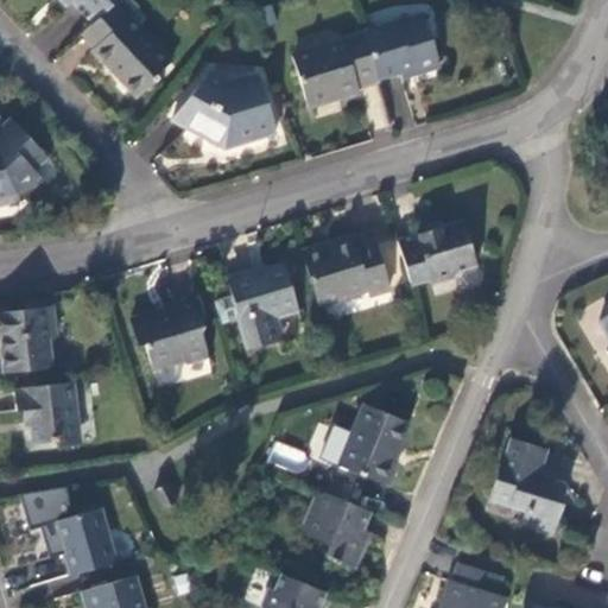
[(118,0),(70,0),(94,24),(118,0)]
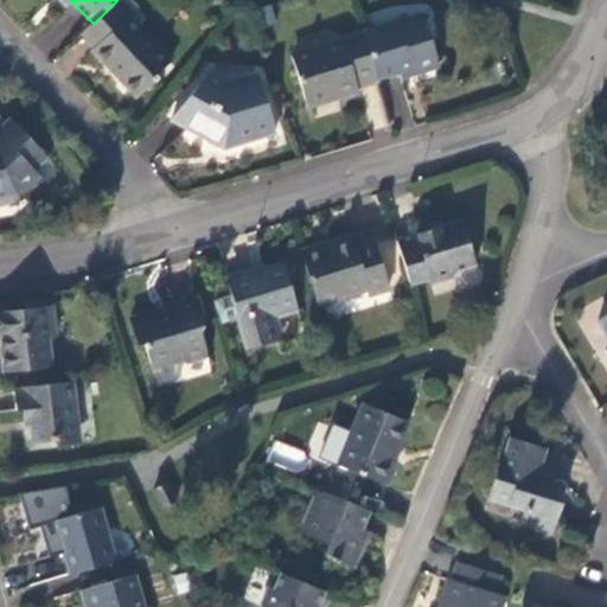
[(117,0),(94,24),(83,34),(96,49),(95,51),(110,68),(115,63),(125,74),(120,78),(138,97),(159,77),(158,75),(172,61),(131,16),(139,7),(132,0),(117,0)]
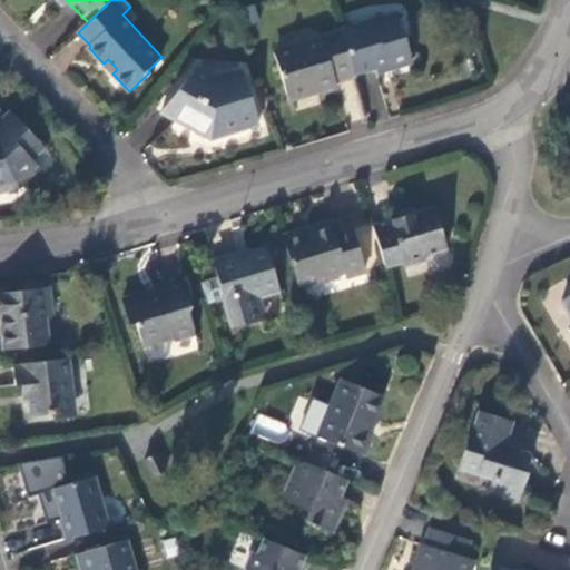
[(342,29),(355,71),(374,66),(383,62),(385,67),(411,60),(396,12),(342,29)]
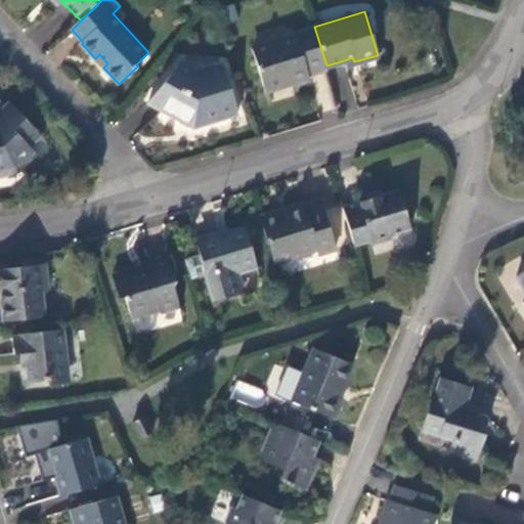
[(305,71),(326,66),(314,27),(293,33),(294,35),(252,48),(262,87),(289,80),(290,83),(307,78),(305,71)]
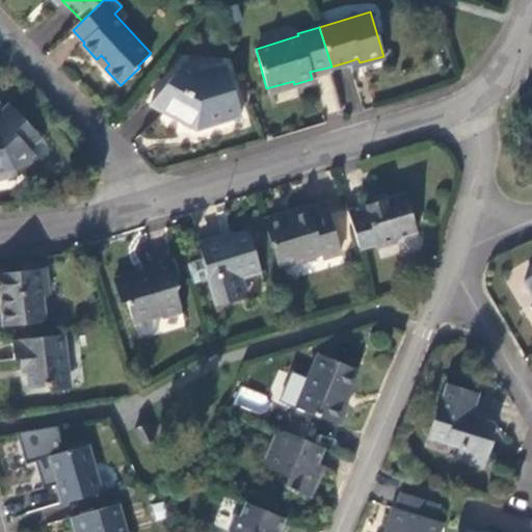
[(101,55),(97,59),(105,69),(109,64),(101,55)]
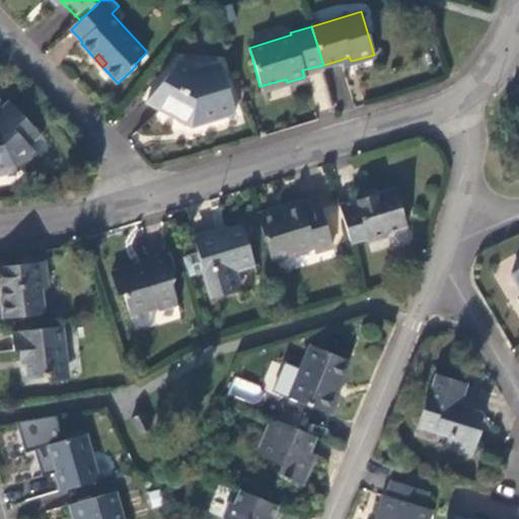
[(349,57),(341,60),(344,70),(352,67),(351,61),(349,57)]
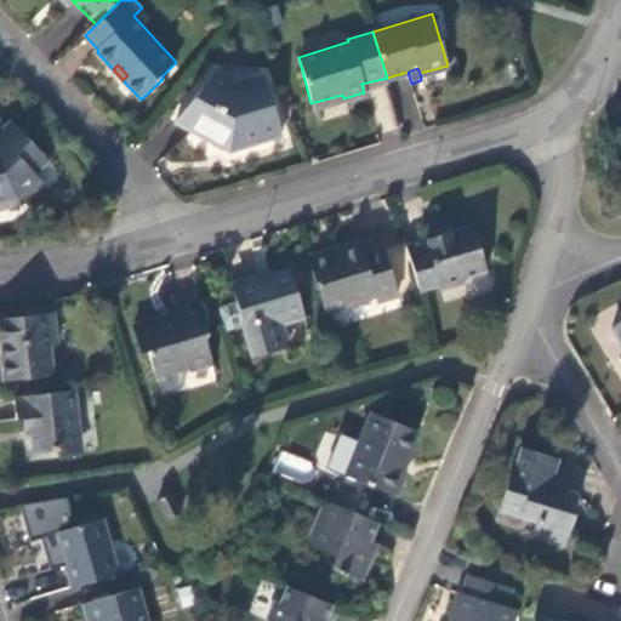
[(283,136),(266,79),(235,87),(215,74),(177,123),(227,151),(283,136)]
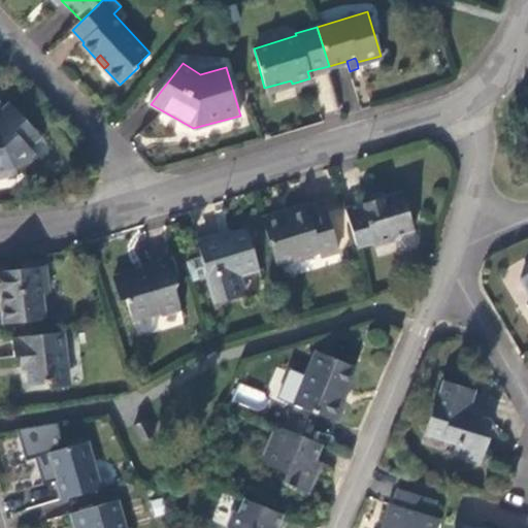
[(0,179),(6,178),(17,168),(22,173),(38,158),(32,151),(43,139),(12,106),(0,119),(0,179)]
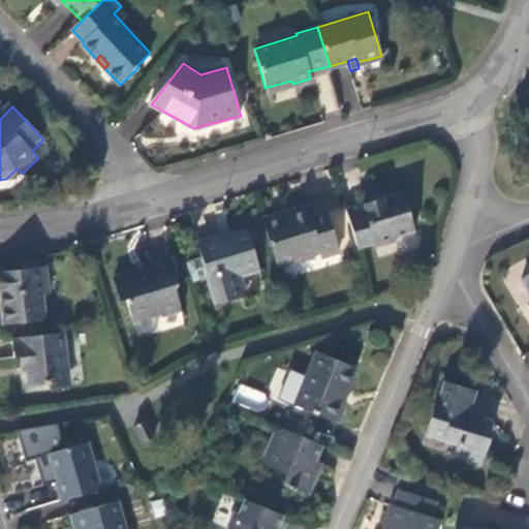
[(347,209),(360,247),(376,243),(378,247),(398,242),(397,237),(415,230),(404,192),(366,204),(366,203),(347,209)]
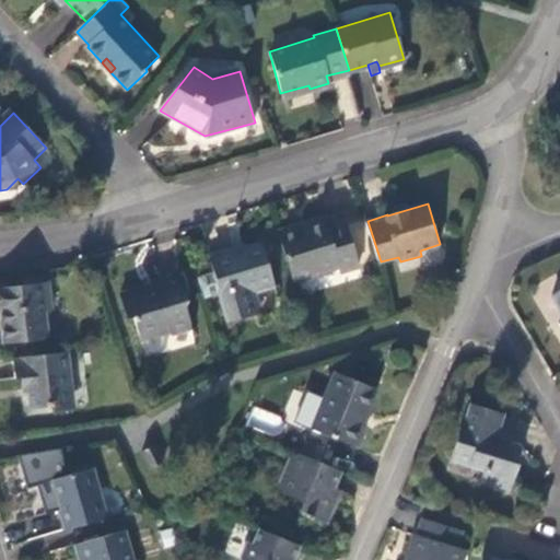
[(282,237),(293,278),(338,264),(341,271),(359,266),(343,211),(307,222),(308,229),(282,237)]
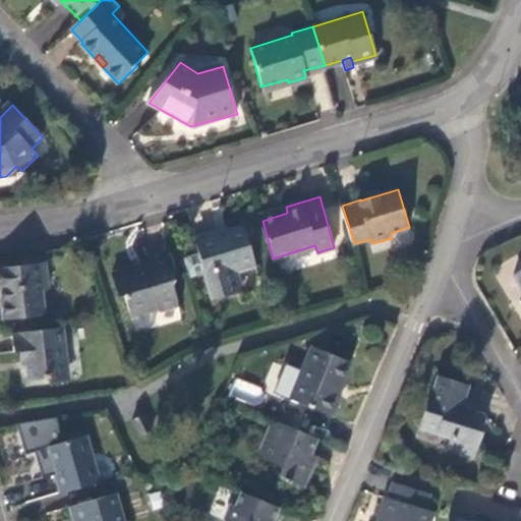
[(245,230),(222,237),(197,245),(214,301),(237,293),(231,269),(253,262),(245,230)]
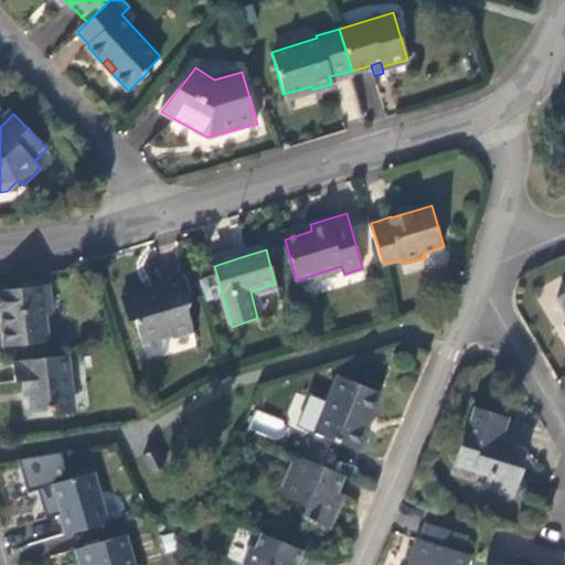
[(214,266),(241,257),(238,251),(211,259),(214,266)]
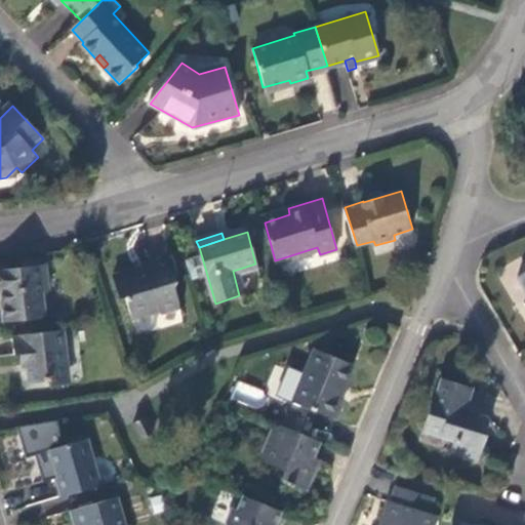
[(524,261),(523,270),(515,275),(524,292),(524,298),(521,301),(524,308),(524,261)]
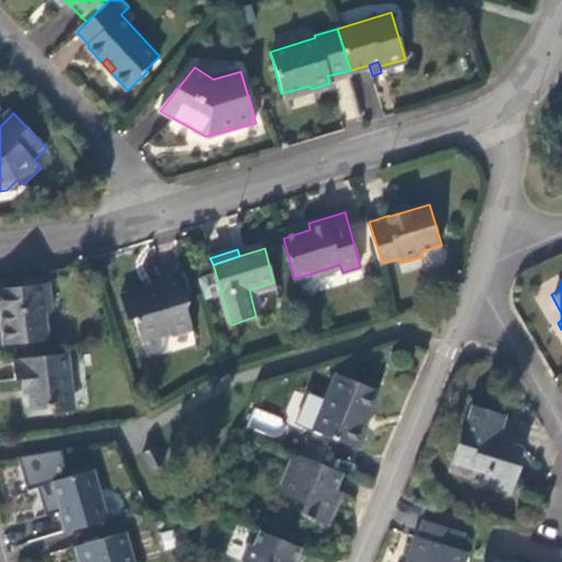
[(148,290),(123,296),(131,319),(135,318),(142,339),(172,330),(175,335),(192,329),(186,307),(188,302),(183,281),(149,291),(148,290)]
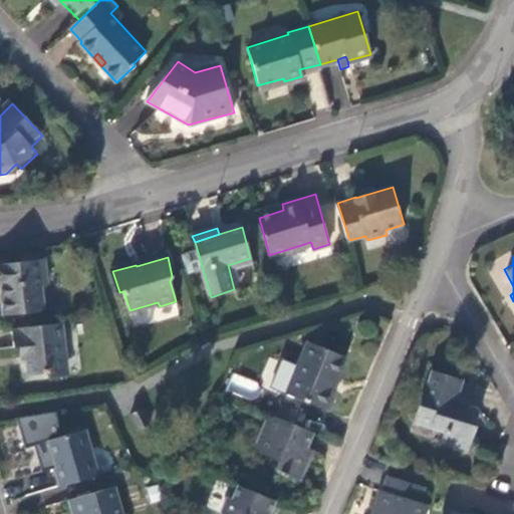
[(253,267),(250,258),(228,265),(234,289),(242,288),(238,271),(253,267)]
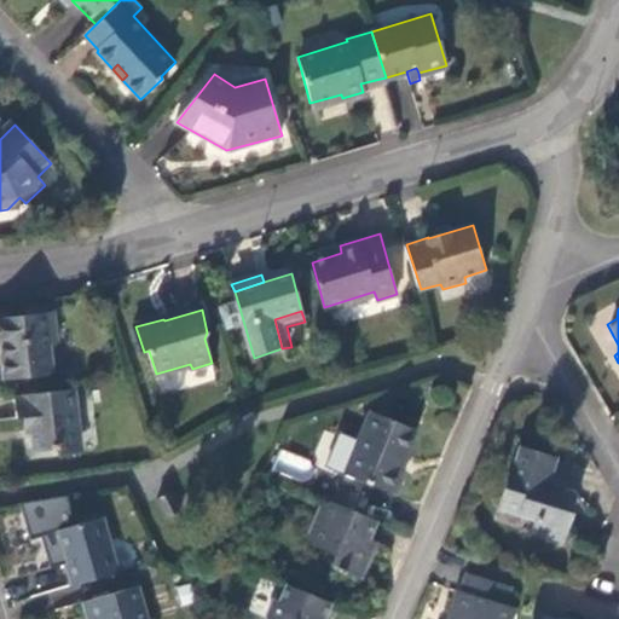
[(57,314),(0,320),(0,347),(1,348),(9,381),(58,376),(53,341),(59,341),(57,314)]
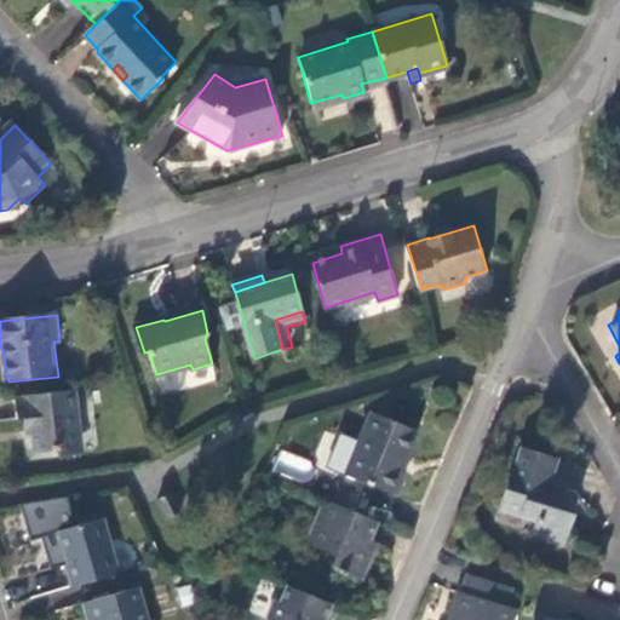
[(80,392),(15,400),(18,419),(24,420),(27,430),(33,437),(35,454),(55,453),(61,458),(80,455),(74,417),(82,406),(80,392)]
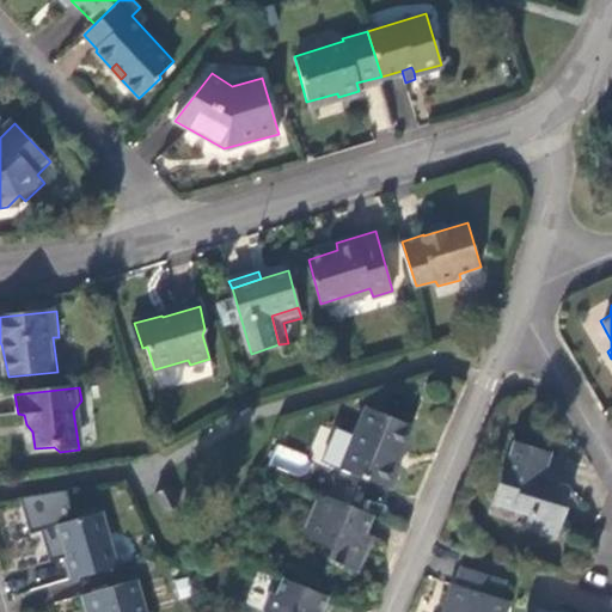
[(412,427),(367,408),(355,436),(337,429),(323,461),(391,489),(401,465),(397,464),(412,427)]
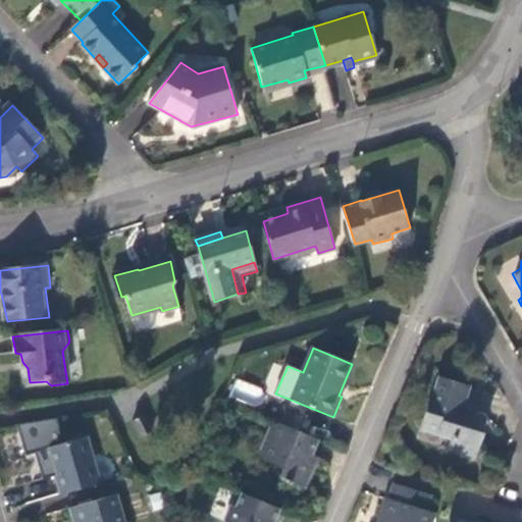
[(481,429),(479,424),(474,425),(470,418),(473,411),(460,407),(465,386),(435,377),(428,398),(426,398),(417,428),(449,437),(447,448),(472,454),(481,429)]
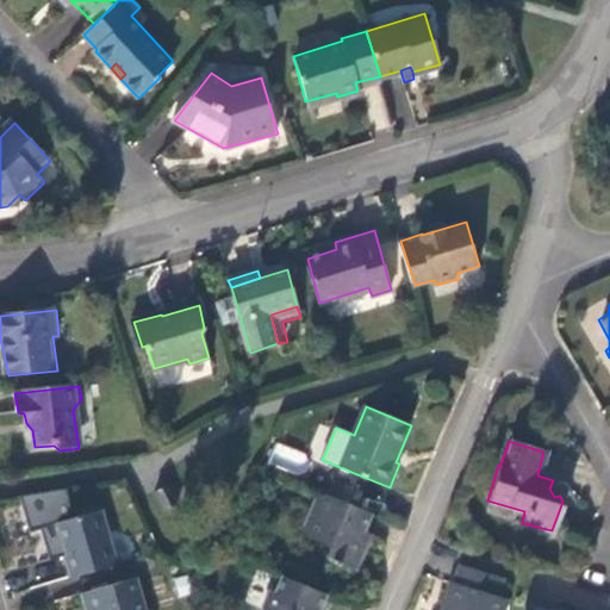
[(275,444),(271,466),(303,473),(307,452),(275,444)]
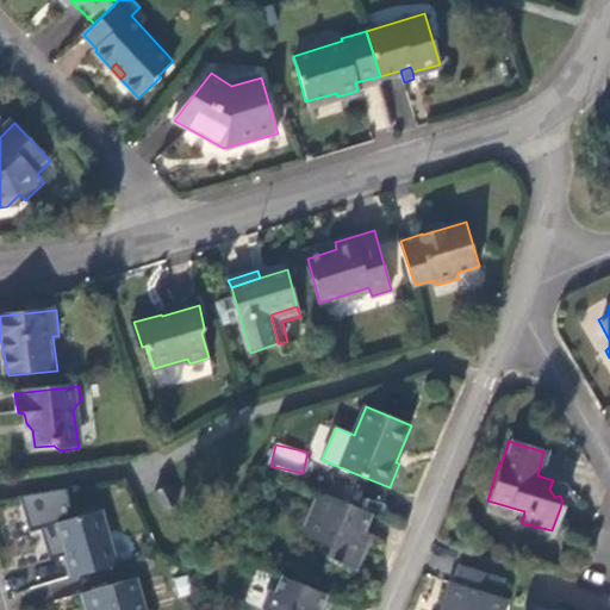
[(554,497),(560,496),(553,480),(549,489),(554,497)]
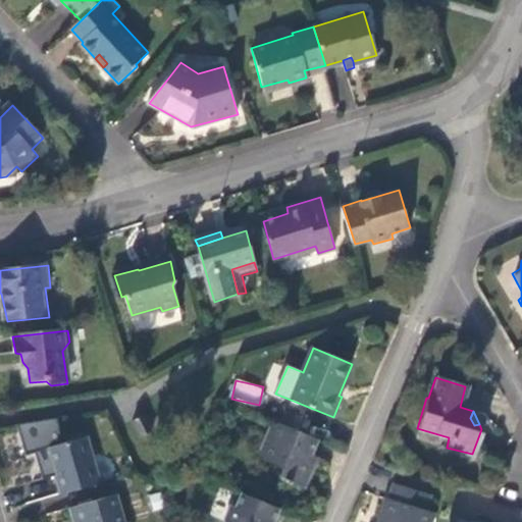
[(146,414),(133,419),(140,434),(153,429),(146,414)]
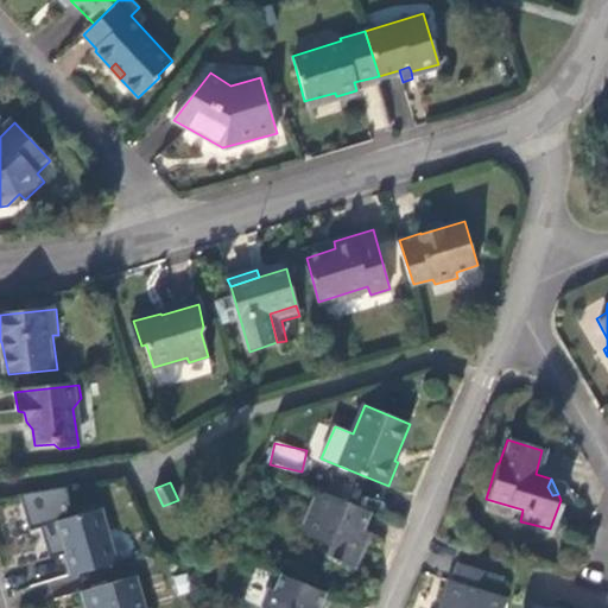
[(363,530),(372,512),(339,496),(329,500),(316,532),(322,544),(334,548),(330,557),(354,568),(363,548),(359,545),(366,531),(363,530)]
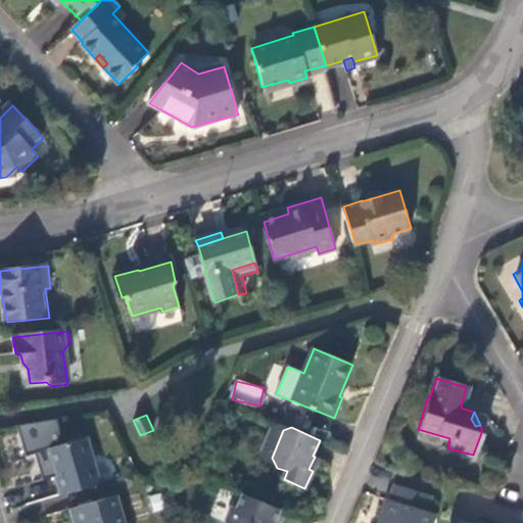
[(50,450),(63,497),(100,485),(88,439),(50,450)]
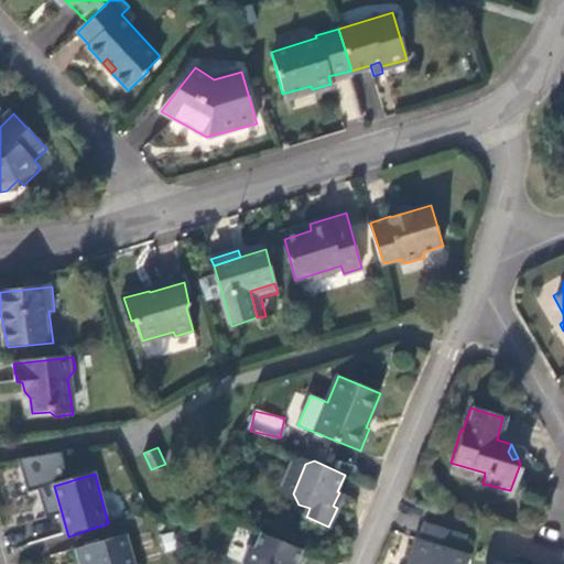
[(462,563),(465,556),(455,553),(462,537),(422,524),(416,541),(415,541),(410,556),(409,556),(405,563),(462,563)]
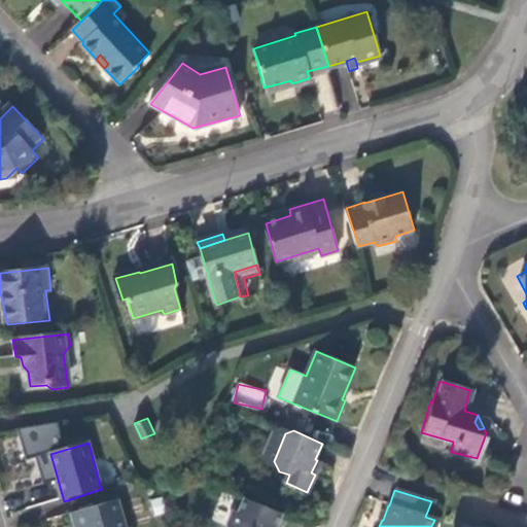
[(279,526),(284,515),(246,499),(240,514),(237,513),(229,526),(279,526)]
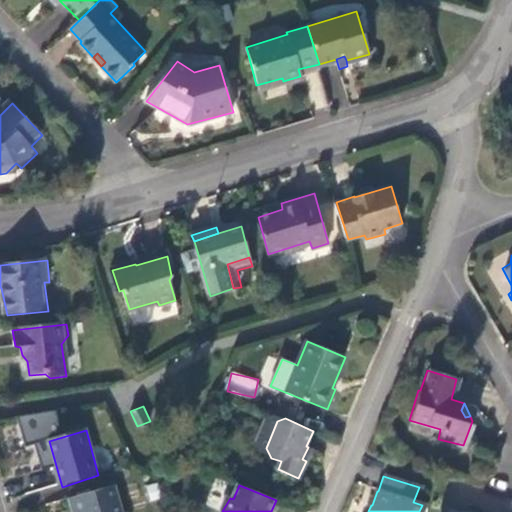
[(123,511),(115,486),(71,499),(74,511),(123,511)]
